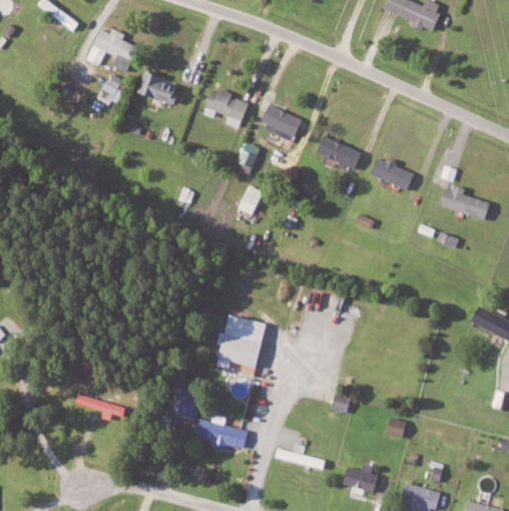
[(39,0),(36,4),(70,33),(78,24),(49,0),(39,0)]
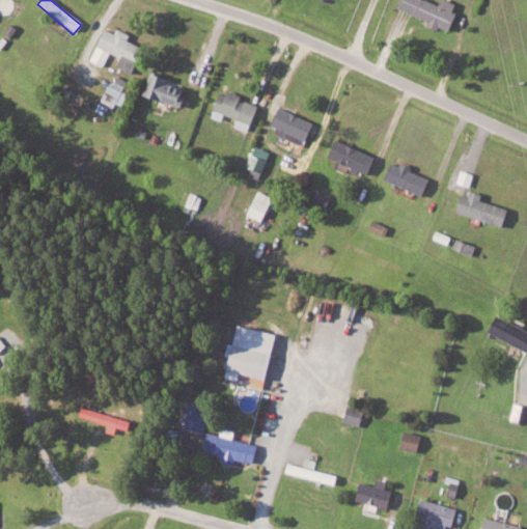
[(448,31),(455,14),(451,11),(454,4),(444,0),(438,0),(437,5),(425,0),(399,0),(396,8),(426,22),(425,26),(437,31),(438,28),(448,31)]
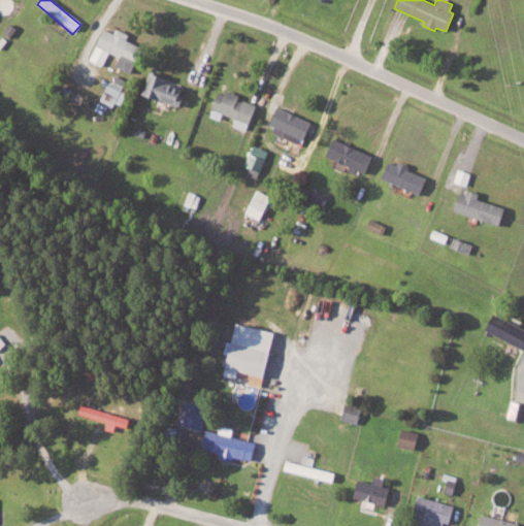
[(130,74),(141,47),(126,40),(128,34),(115,29),(112,33),(101,28),(88,60),(101,66),(106,54),(118,58),(113,67),(130,74)]
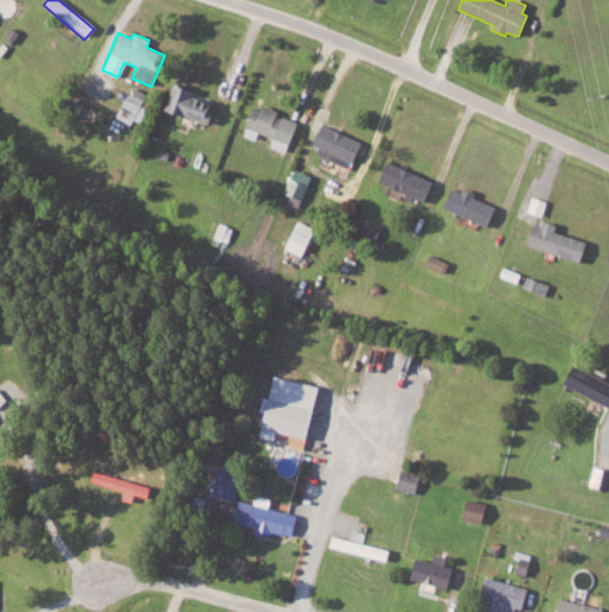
[(115,117),(136,126),(149,96),(128,87),(115,117)]
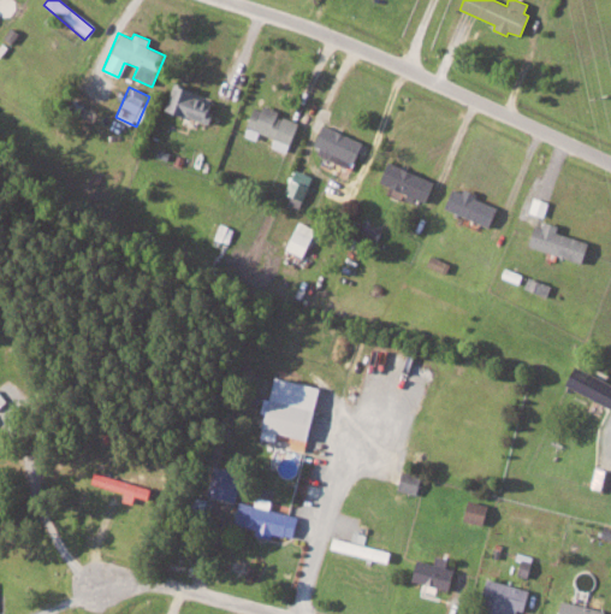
[(165,112),(208,123),(214,98),(171,87),(165,112)]
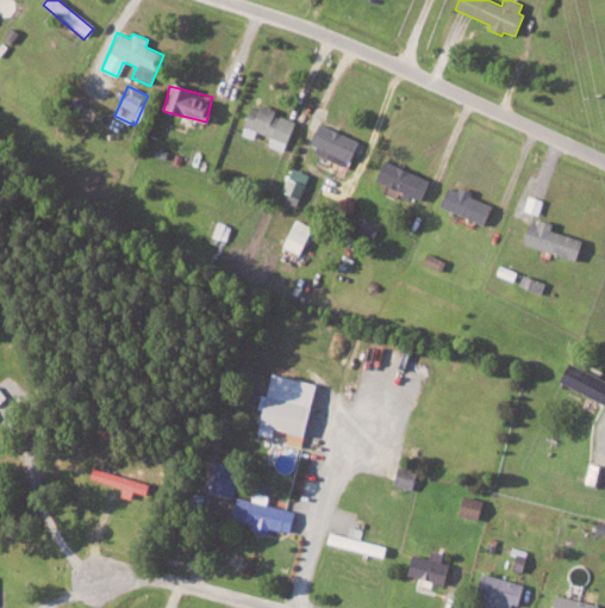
[(242,136),(254,140),(255,132),(268,137),(266,147),(285,152),(294,118),(250,106),(242,136)]
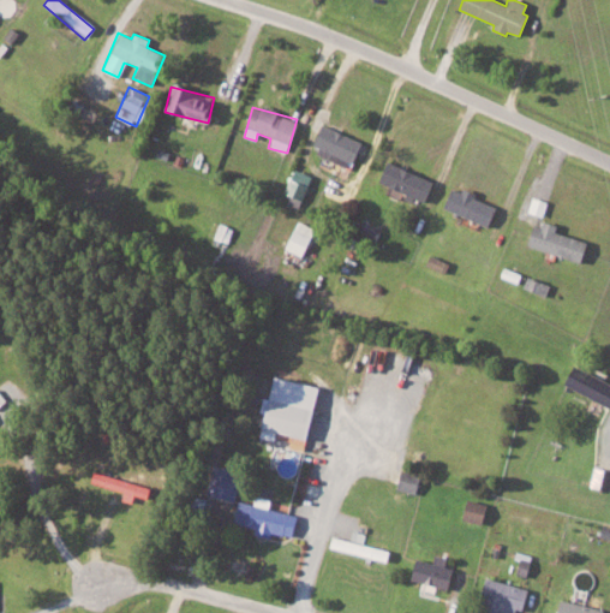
[(360,143),(323,126),(311,150),(348,168),(360,143)]
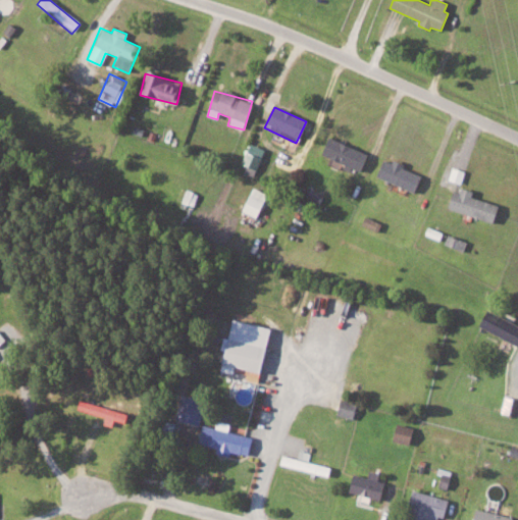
[(367,154),(327,138),(320,155),(343,164),(343,166),(360,173),(367,154)]
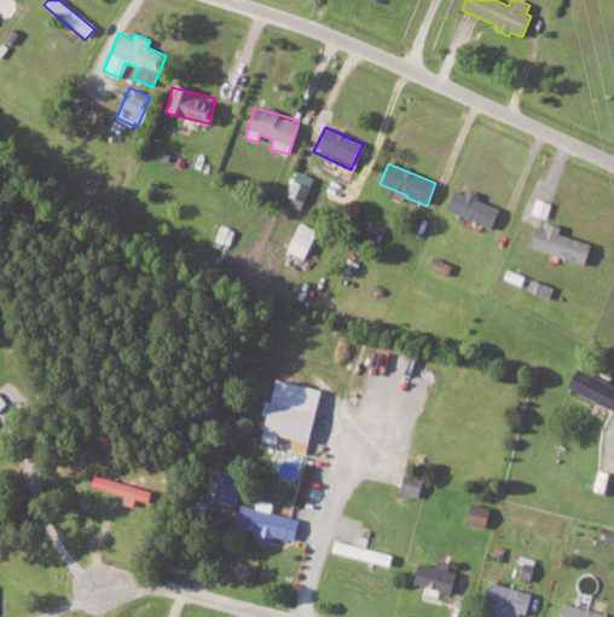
[(290,197),(288,206),(300,211),(313,178),(295,171),(285,195),(290,197)]
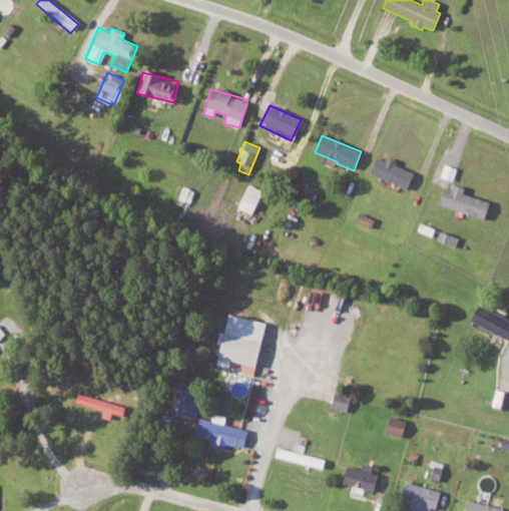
[(407,190),(414,173),(375,157),(368,174),(407,190)]
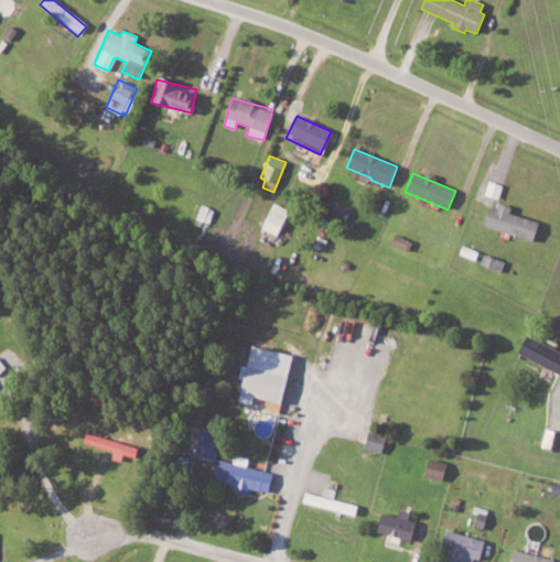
[(495,204),(499,190),(477,182),(473,196),(495,204)]
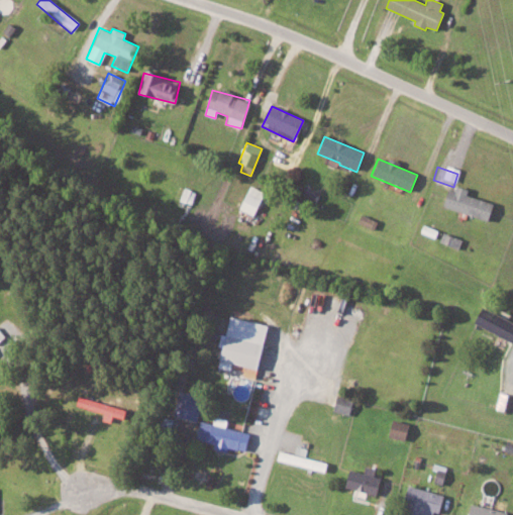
[(494,204),(467,195),(468,190),(452,185),(444,207),(488,222),(494,204)]
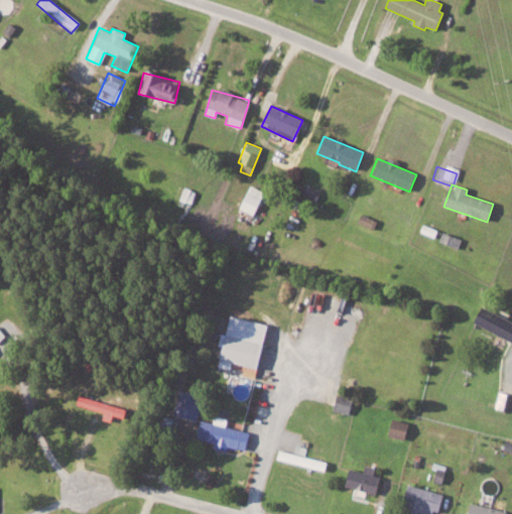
[(262,191),(246,186),(238,211),(255,216),(262,191)]
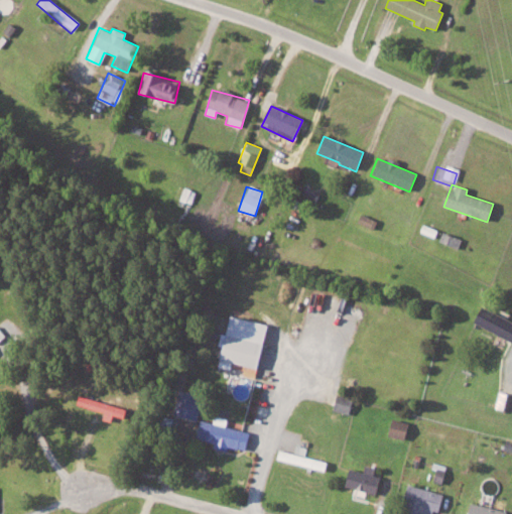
[(474,324),(511,343),(511,322),(482,307),(474,324)]
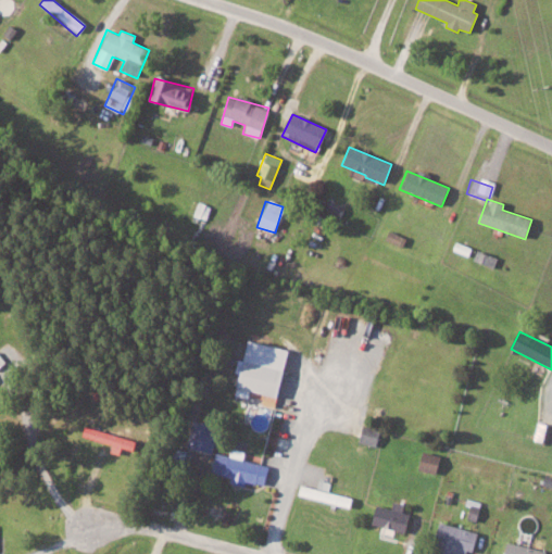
[(289,350),(249,341),(245,362),(235,361),(231,375),(238,377),(234,397),(247,399),(248,393),(278,400),(289,350)]
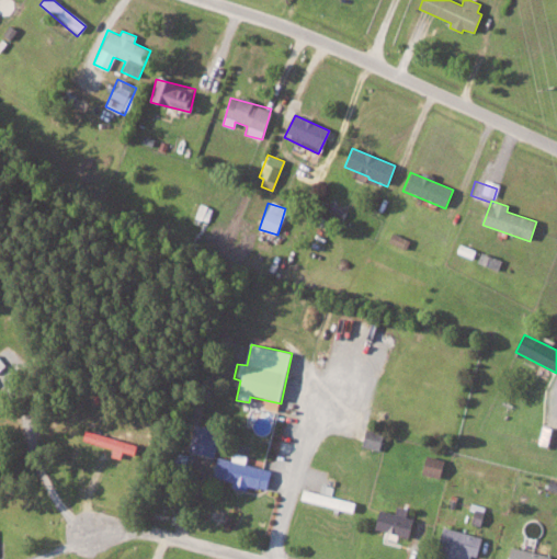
[(556,443),(556,430),(543,426),(538,444),(556,448),(556,443)]
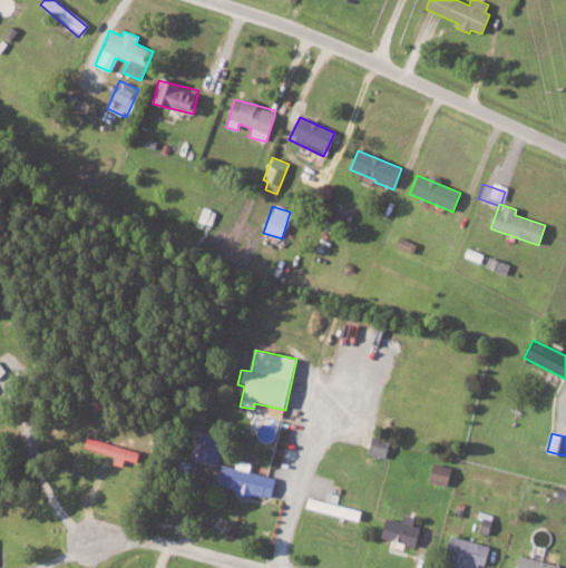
[(115,458),(113,464),(123,468),(125,460),(137,463),(140,453),(85,437),(81,448),(115,458)]
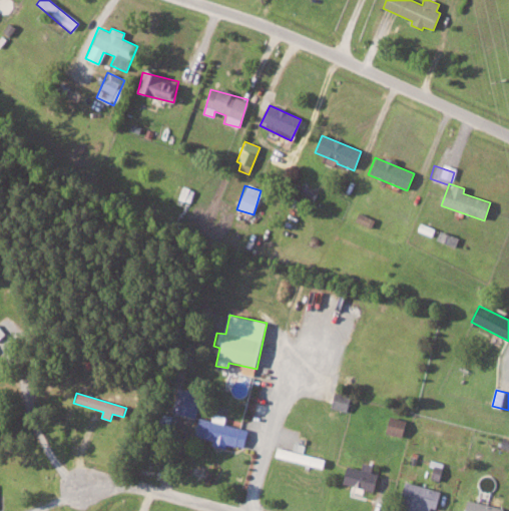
[(348,413),(350,397),(333,395),(330,410),(348,413)]
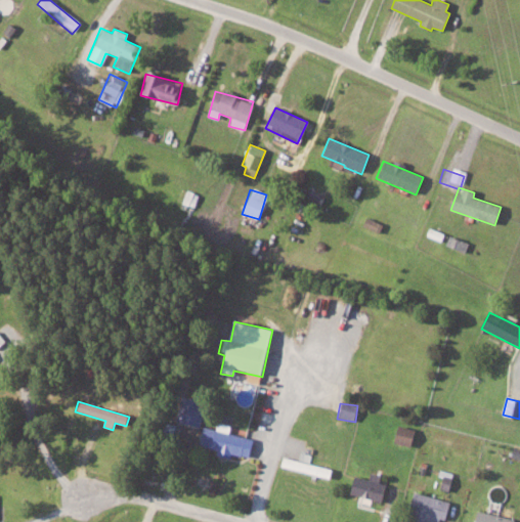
[(412,448),(416,431),(397,426),(393,443),(412,448)]
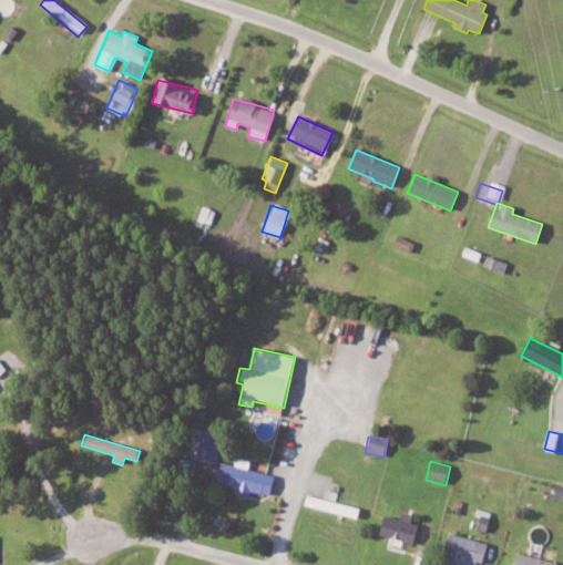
[(268,499),(274,478),(219,463),(214,482),(234,488),(234,490),(268,499)]
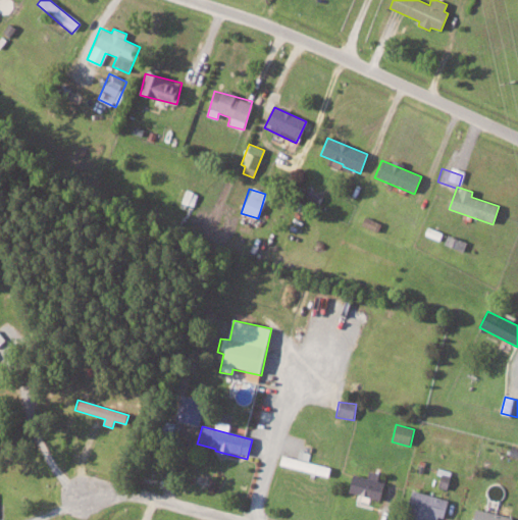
[(277,467),(328,475),(329,466),(279,458),(277,467)]
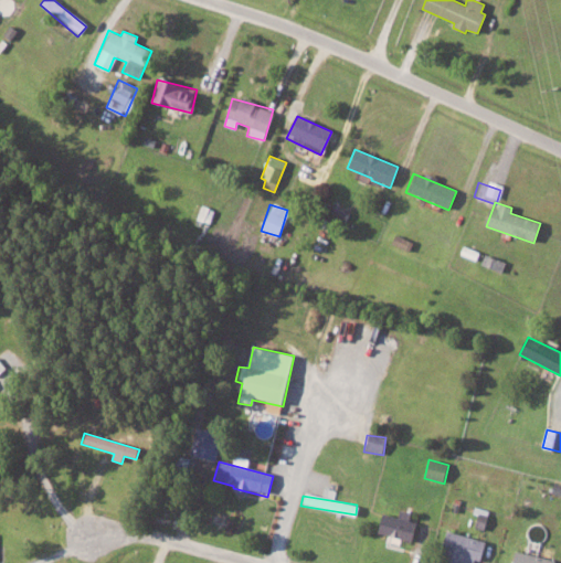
[(378,534),(412,542),(416,523),(408,521),(410,513),(400,511),(398,518),(382,514),(378,534)]
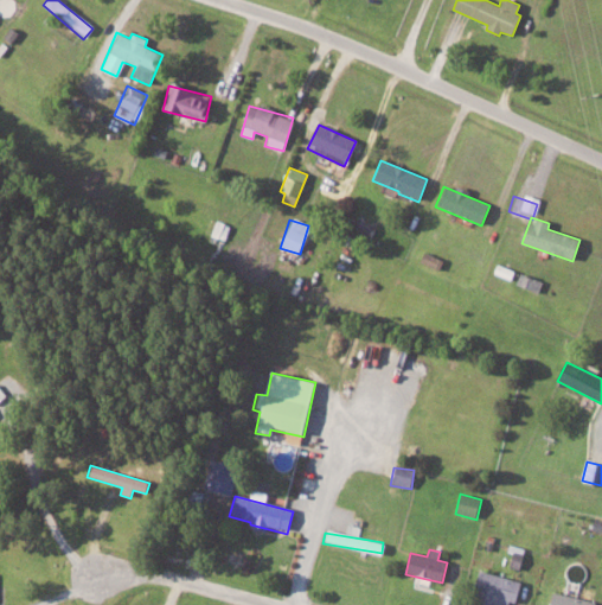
[(522,583),(480,572),(473,600),(487,604),(507,604),(508,602),(516,604),(522,583)]
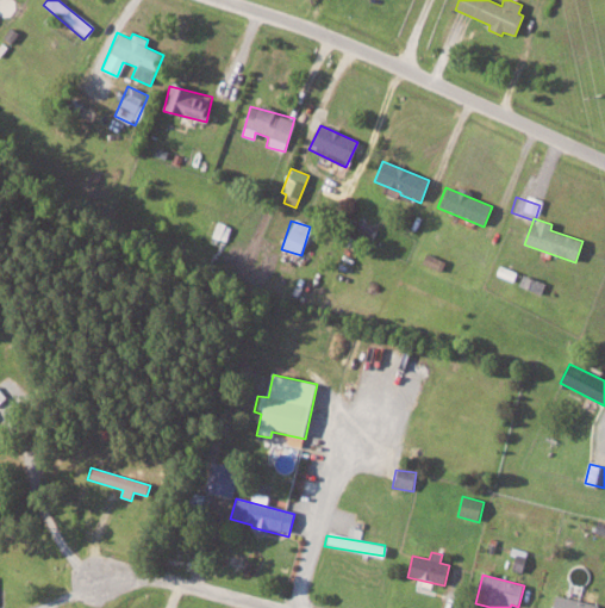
[(598,607),(598,605),(555,597),(553,607),(598,607)]
